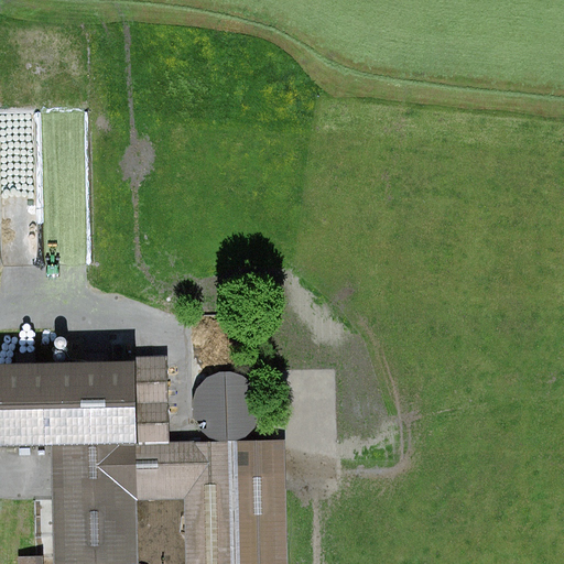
[(42,263),(90,263),(87,104),(0,105),(0,114),(3,260),(42,259),(42,263)]
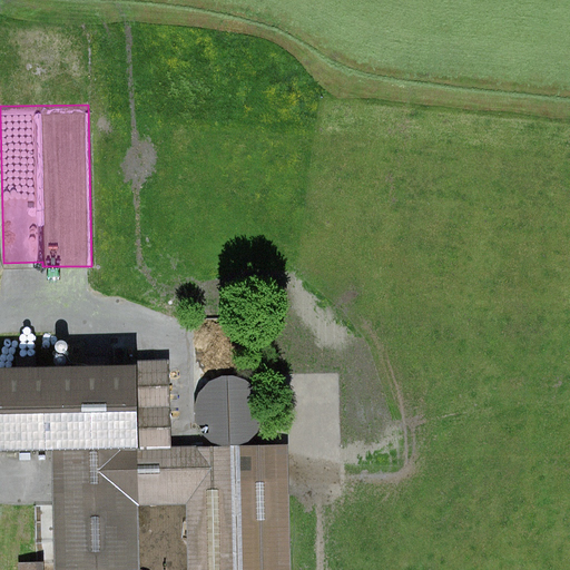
[(173,362),(0,366),(0,453),(51,452),(55,569),(140,569),(139,508),(187,507),(188,569),(293,569),(290,444),(175,448),(173,362)]
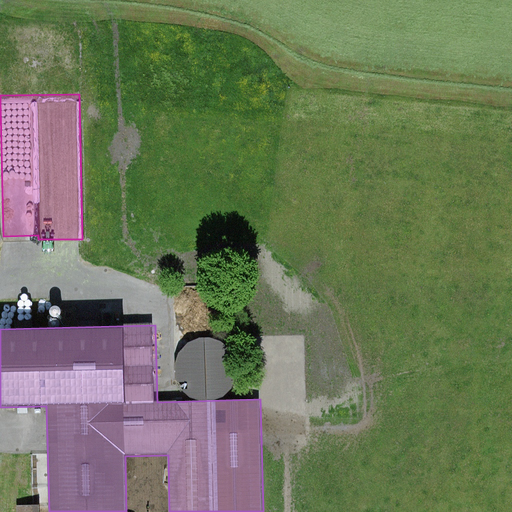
[(128,467),(129,468),(131,468),(133,468),(134,467),(136,465),(136,464),(136,462),(136,460),(135,459),(134,458),(132,457),(130,457),(129,458),(127,459),(126,460),(126,462),(126,464),(126,465),(128,467)]
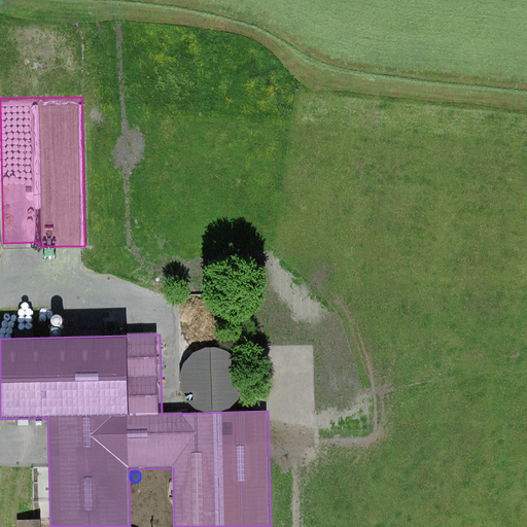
[(132,493),(134,494),(135,494),(137,494),(139,493),(140,492),(141,490),(141,488),(141,487),(140,485),(138,484),(137,483),(135,483),(133,484),(132,485),(131,486),(130,488),(130,490),(131,492),(132,493)]
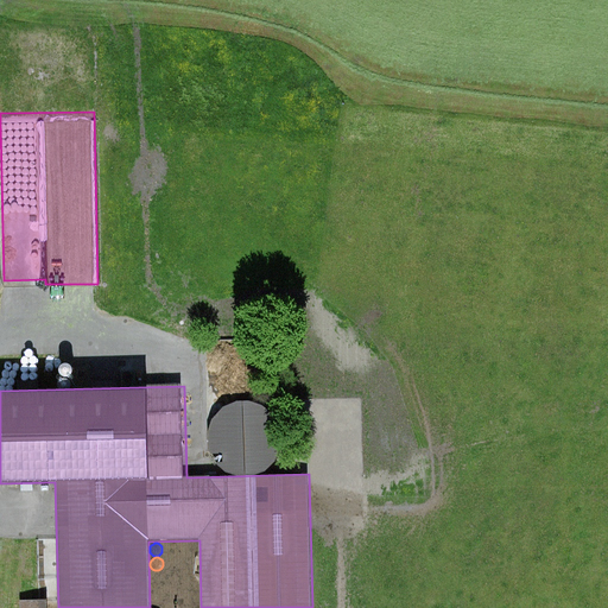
[(24,607),(51,607),(51,590),(24,591),(24,607)]
